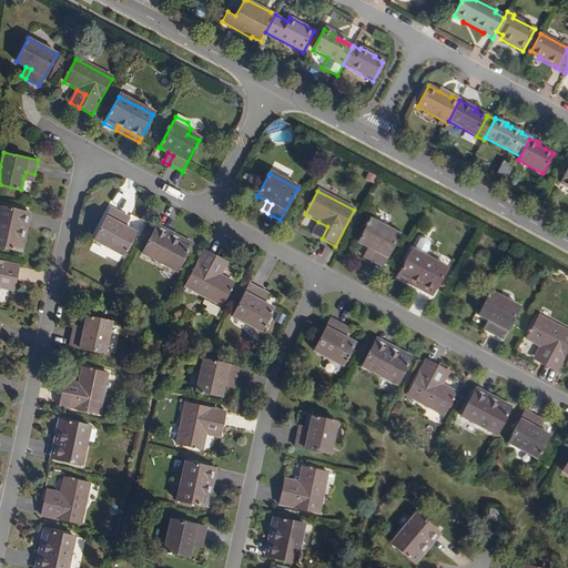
[(24,213),(0,206),(0,247),(21,252),(23,240),(19,239),(24,213)]
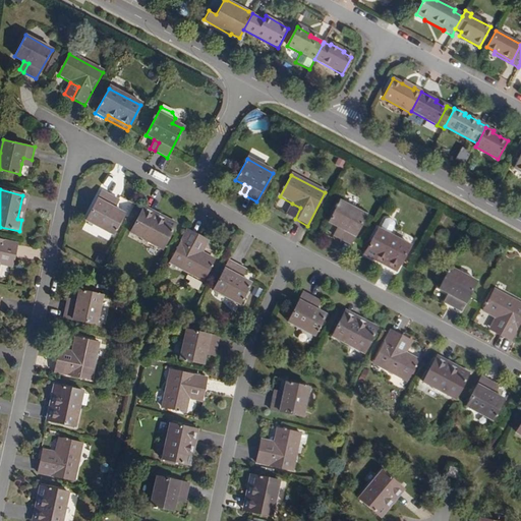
[(114,197),(102,190),(85,220),(111,234),(123,213),(115,208),(109,206),(114,197)]
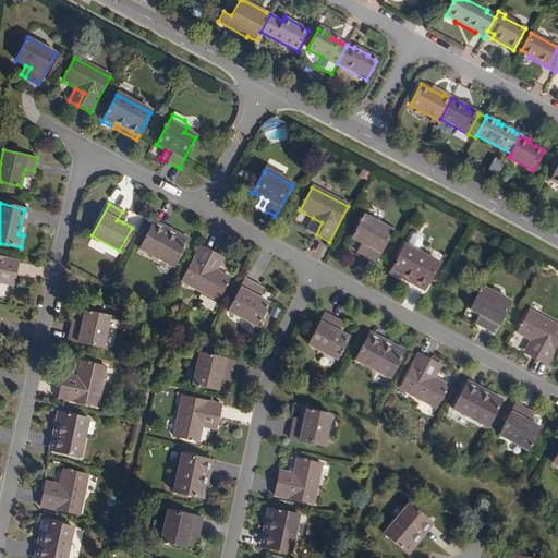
[(23,235),(28,210),(24,209),(19,234),(23,235)]
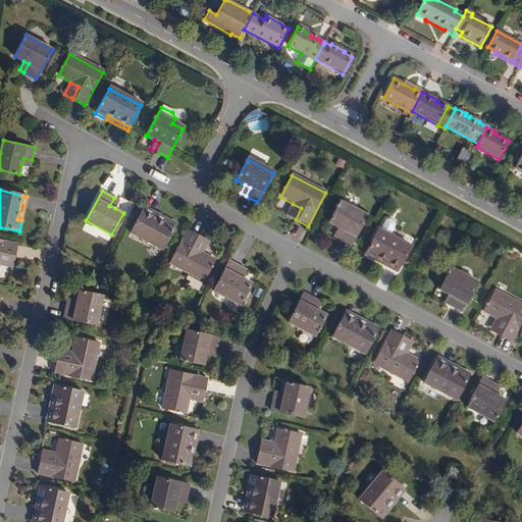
[(109,206),(115,208),(119,200),(114,198),(109,206)]
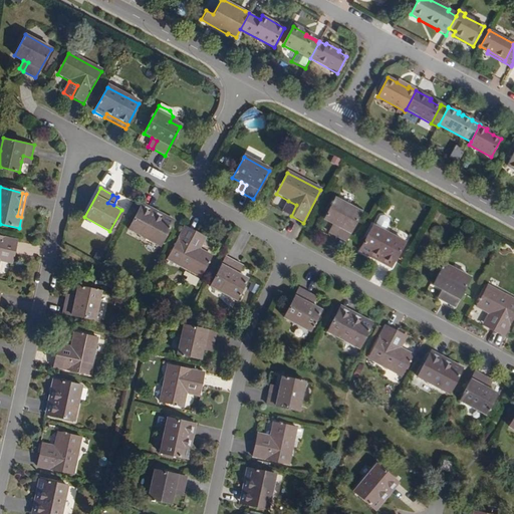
[(360,213),(335,200),(324,220),(333,225),(337,227),(333,236),(345,242),(360,213)]
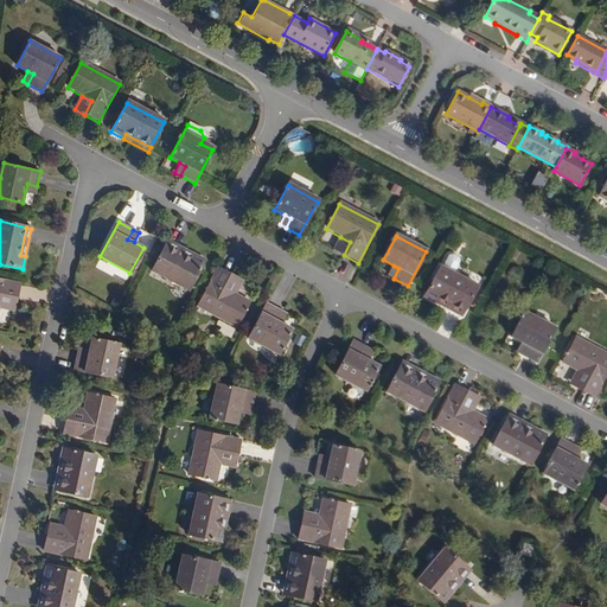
[(350,242),(340,237),(333,250),(344,255),(350,242)]
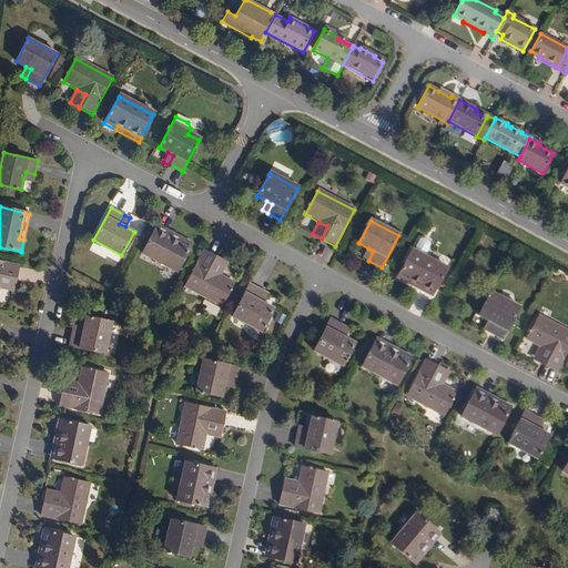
[(176,244),(179,240),(155,226),(152,231),(176,244)]
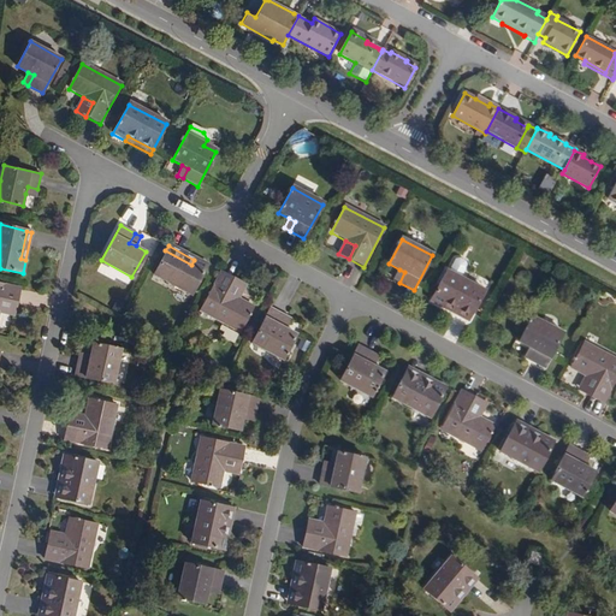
[(191,265),(165,250),(152,276),(190,296),(206,266),(194,260),(191,265)]
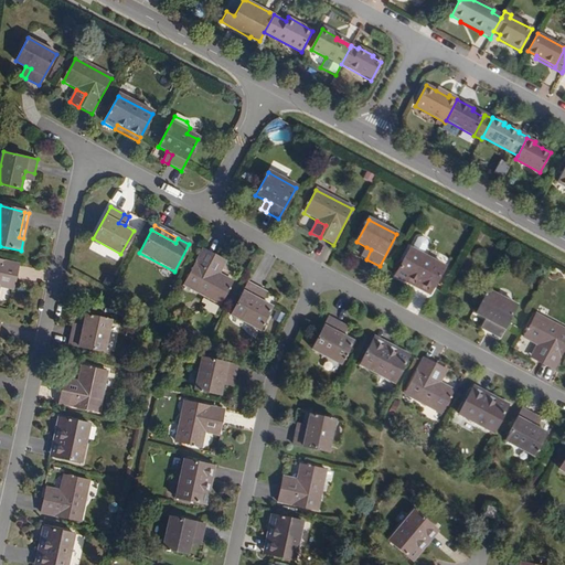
[(414,245),(412,244),(396,272),(408,278),(411,274),(434,285),(447,263),(425,251),(430,240),(429,236),(424,233),(419,234),(414,245)]
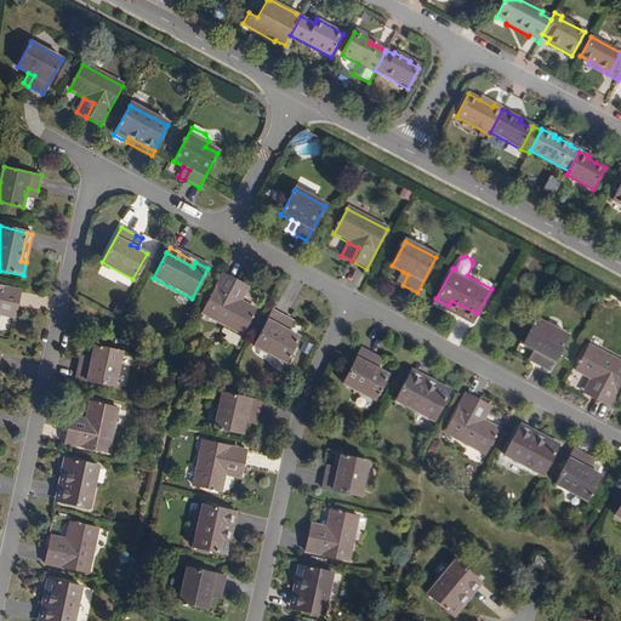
[(408,274),(403,272),(397,281),(403,285),(408,274)]
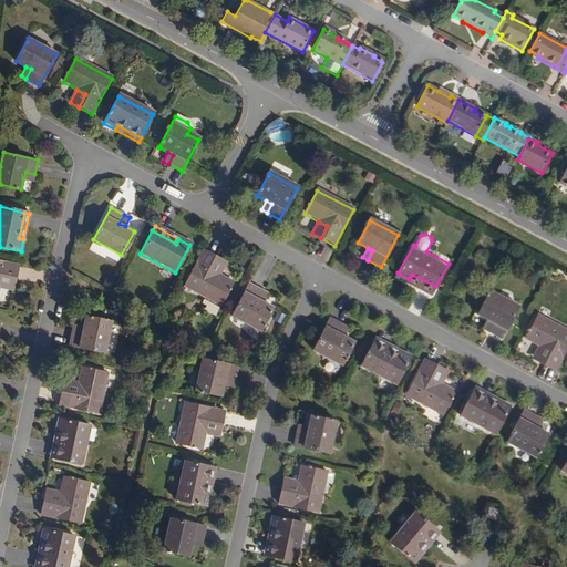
[(217,257),(203,250),(184,286),(219,306),(233,281),(218,275),(210,270),(217,257)]
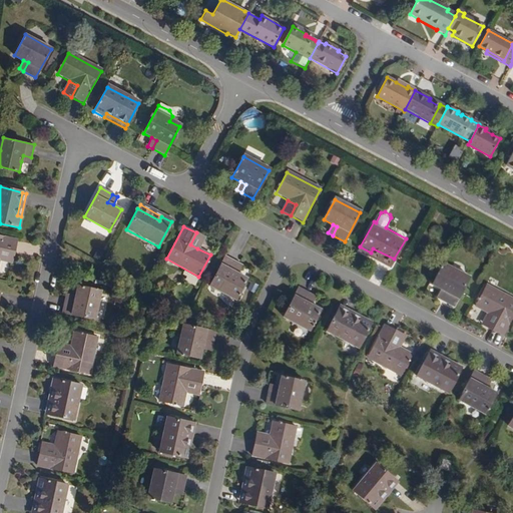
[(190,244),(197,248),(204,237),(196,232),(190,244)]
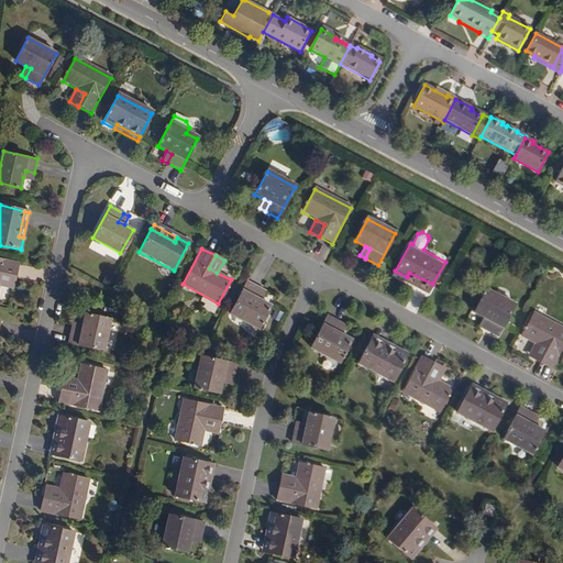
[(19,264),(0,260),(0,287),(0,286),(2,275),(17,278),(19,264)]
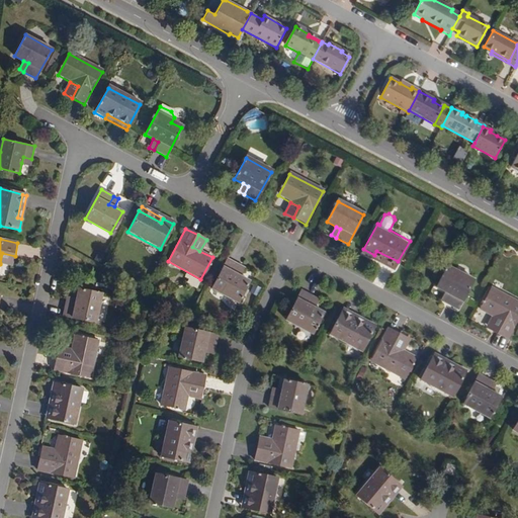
[(398,261),(376,251),(374,255),(396,266),(398,261)]
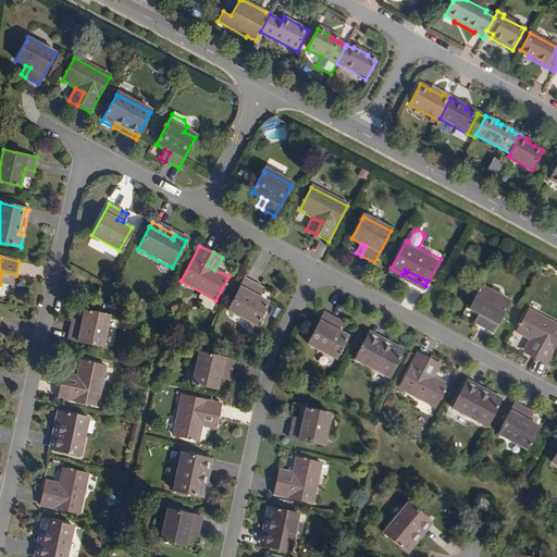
[(2,272),(0,283),(13,286),(16,275),(2,272)]
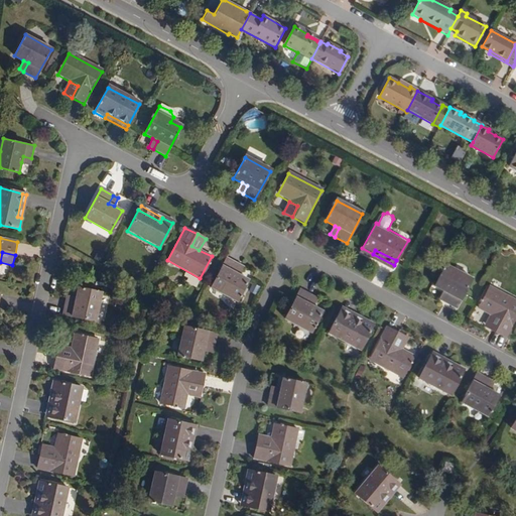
[(239,264),(226,258),(211,287),(237,300),(247,279),(239,275),(234,272),(239,264)]
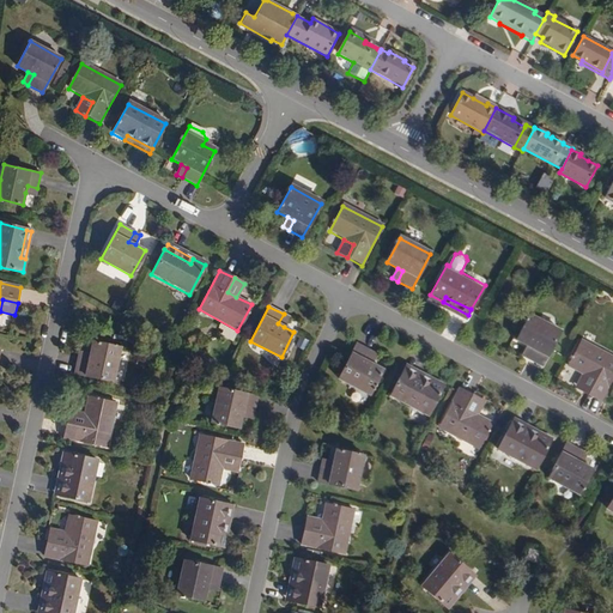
[(278,323),(284,327),(289,317),(284,314),(278,323)]
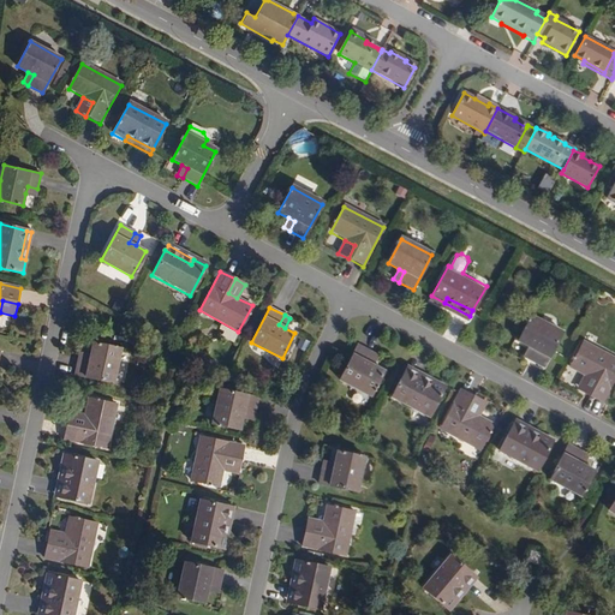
[(560,334),(530,317),(518,341),(527,347),(533,351),(529,359),(542,368),(560,334)]
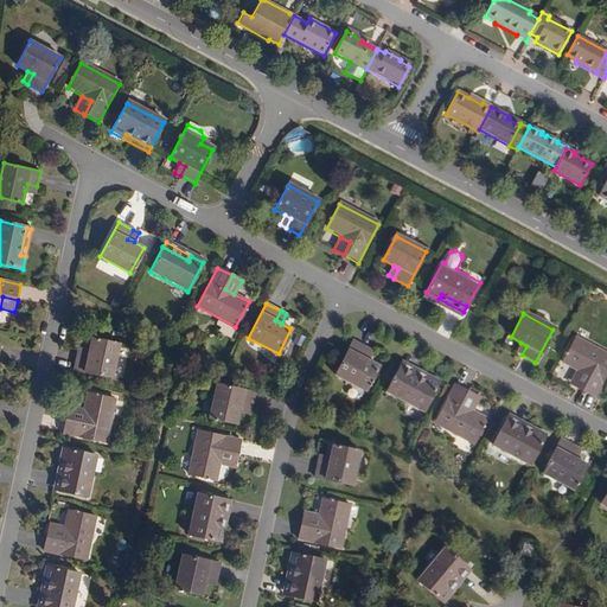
[(219,321),(216,330),(228,334),(231,326),(219,321)]
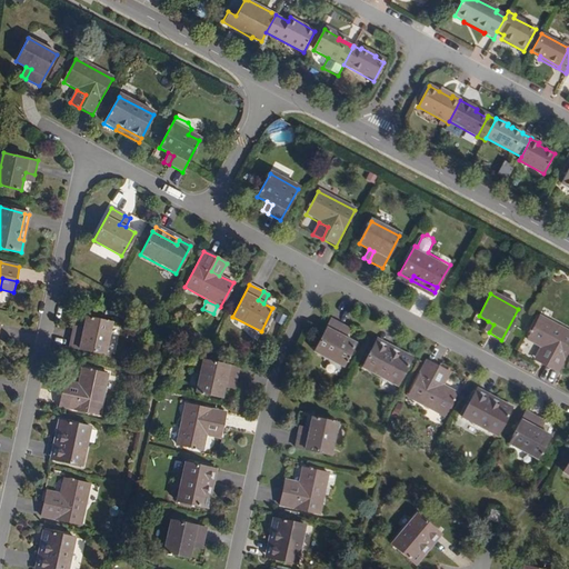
[(568,348),(568,327),(541,312),(529,336),(542,343),(551,348),(545,360),(559,368),(568,348)]
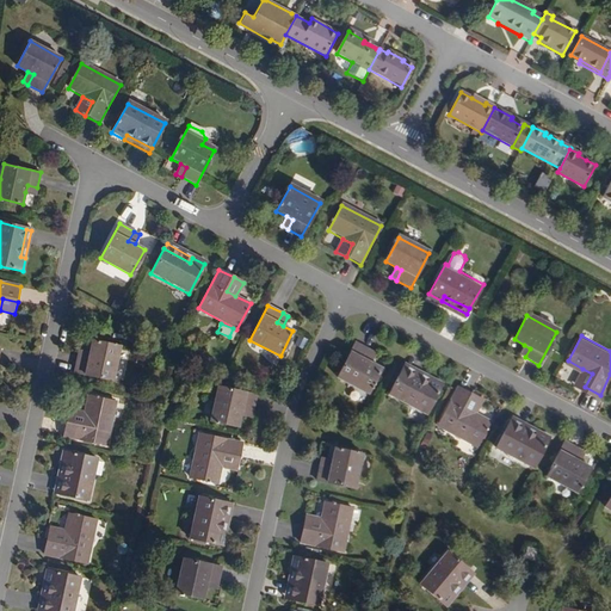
[(121,347),(94,341),(91,353),(90,359),(79,357),(76,372),(112,382),(121,347)]
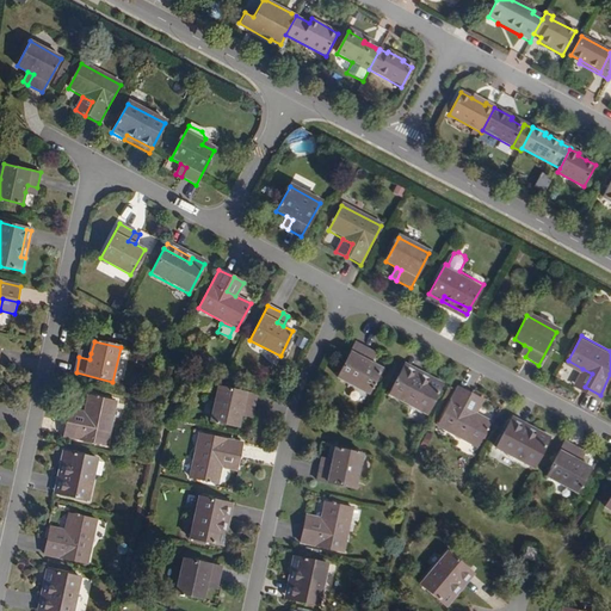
[(371,351),(358,343),(339,378),(370,394),(383,369),(372,364),(366,360),(371,351)]
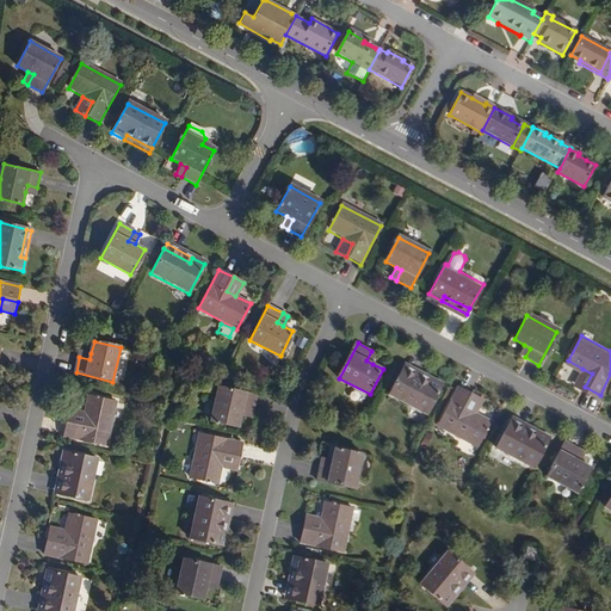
[(530,349),(524,345),(519,355),(525,357),(530,349)]
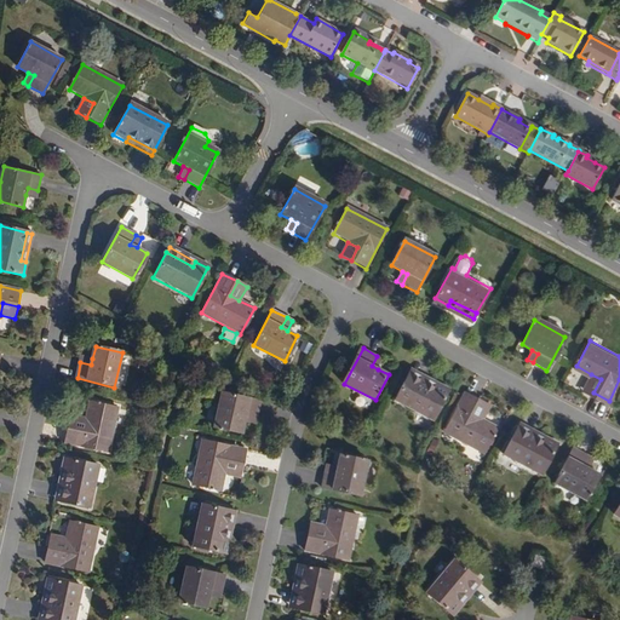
[(372,366),(378,369),(384,360),(377,356),(372,366)]
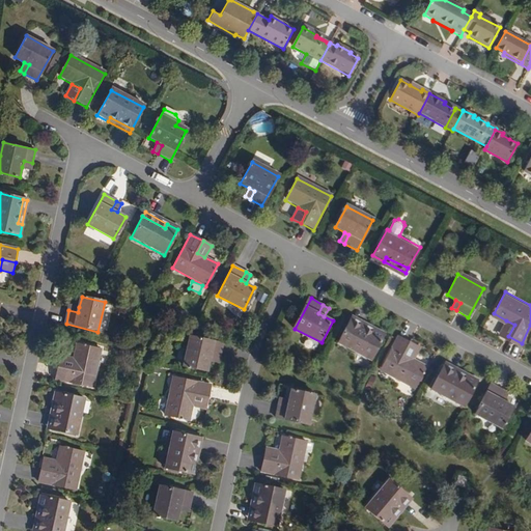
[(371,331),(373,328),(352,315),(348,319),(371,331)]
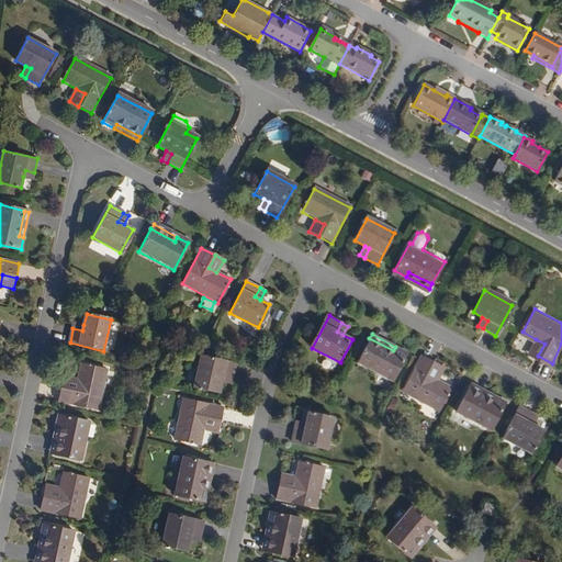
[(393,350),(369,338),(357,361),(392,380),(407,352),(395,347),(393,350)]
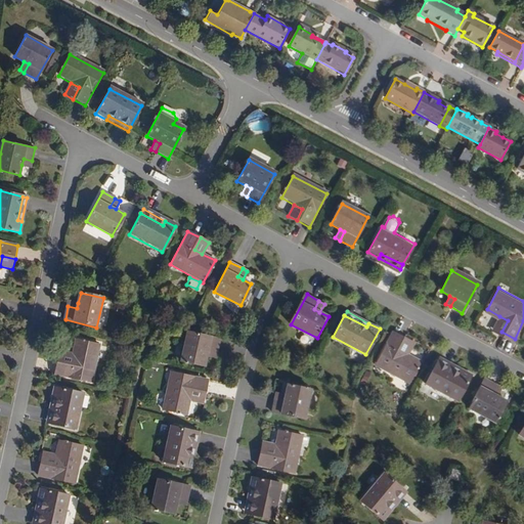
[(508,320),(499,316),(493,328),(501,332),(508,320)]
